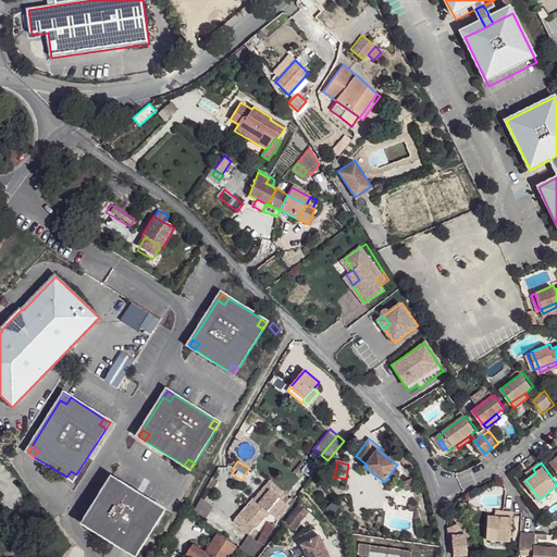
[(395,468),(384,482),(392,487),(399,478),(400,472),(395,468)]
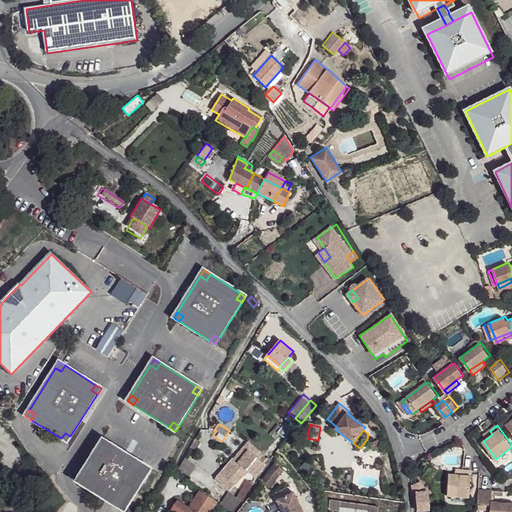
[(65,433),(61,438),(67,442),(70,436),(65,433)]
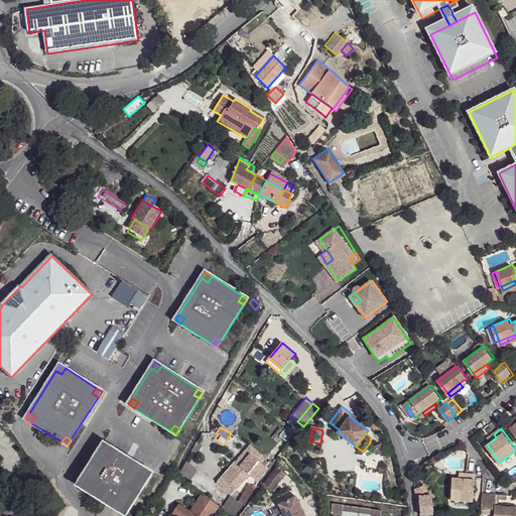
[(104,443),(101,449),(106,454),(110,447),(104,443)]
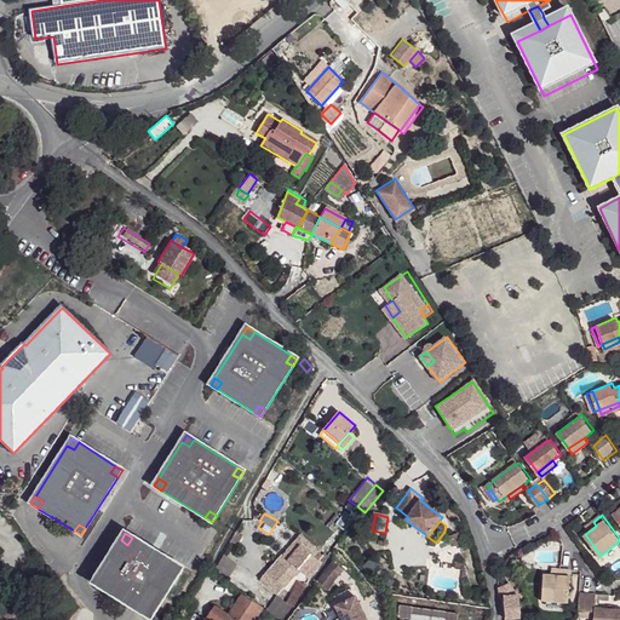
[(317,560),(321,555),(298,535),(294,540),(296,541),(302,546),(317,560)]
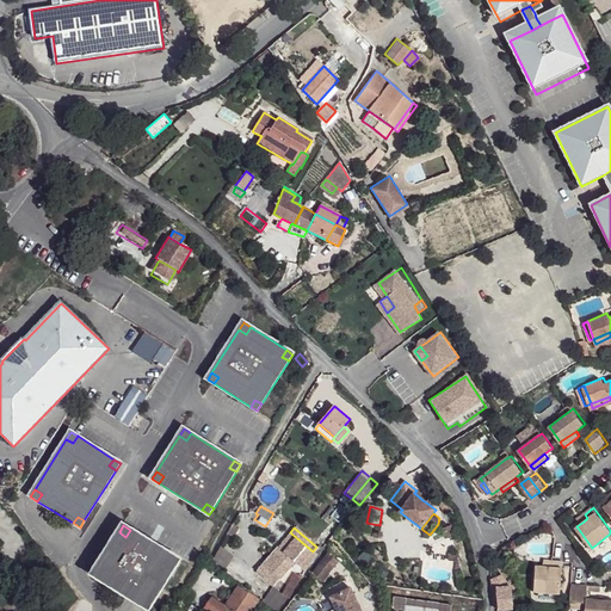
[(232,529),(227,537),(233,541),(239,532),(232,529)]
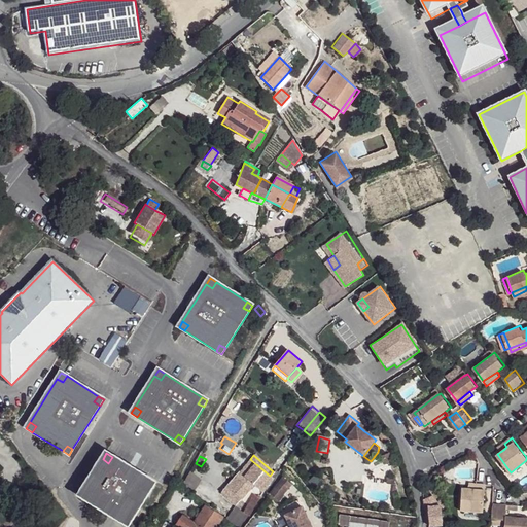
[(89,494),(85,500),(123,523),(126,517),(132,521),(151,490),(145,486),(149,481),(112,457),(108,463),(103,459),(83,490),(89,494)]
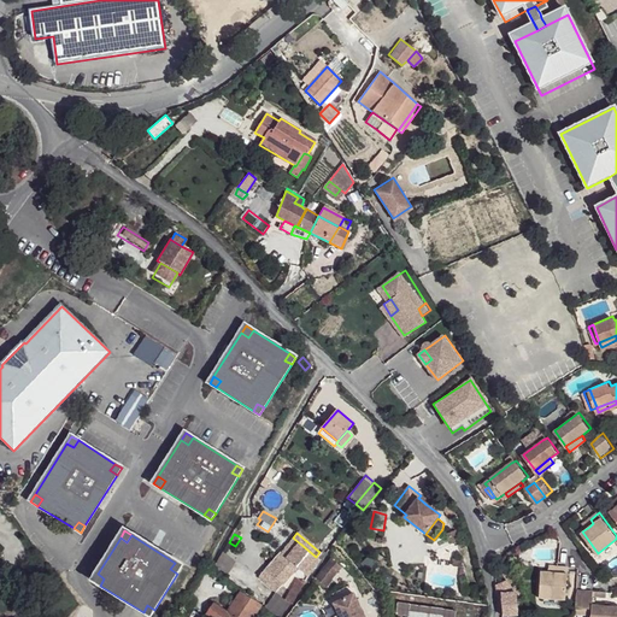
[(288,558),(300,544),(294,539),(293,538),(280,553),(287,559),(288,558)]
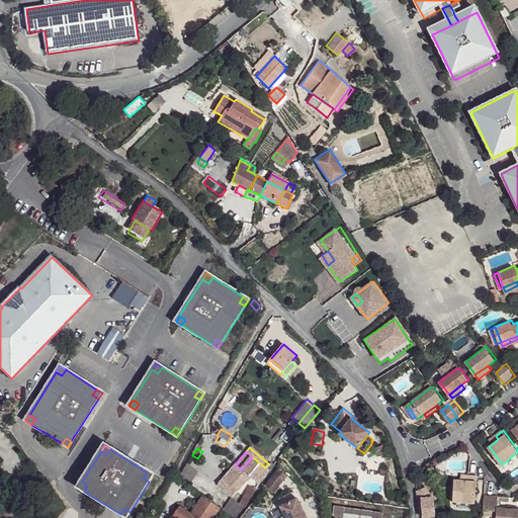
[(252,456),(242,468),(241,469),(250,477),(256,483),(267,469),(266,468),(265,467),(252,456)]
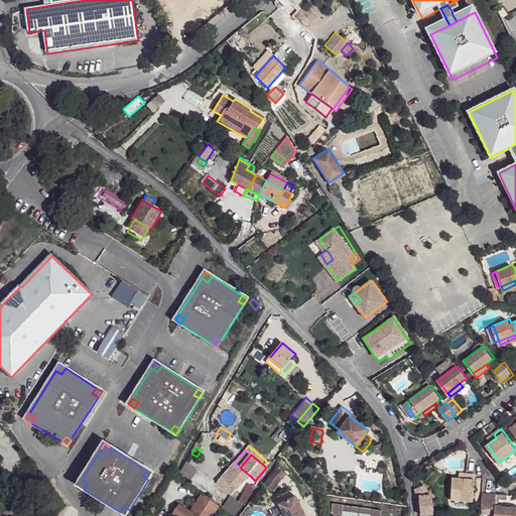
[(185,461),(179,472),(192,479),(199,469),(185,461)]
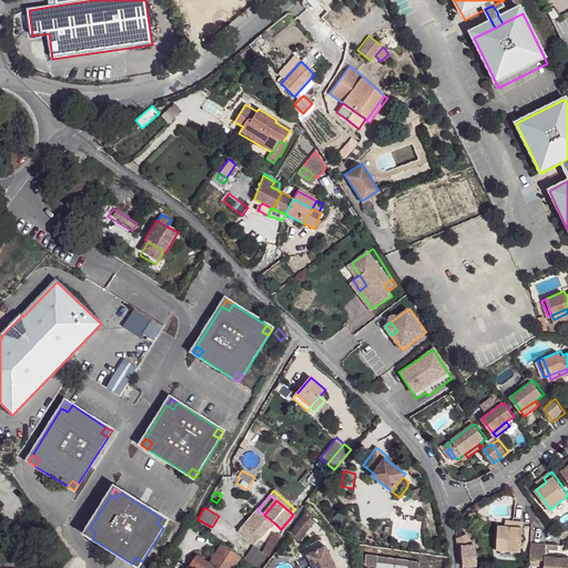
[(239,531),(255,546),(274,523),(264,515),(257,509),(239,531)]
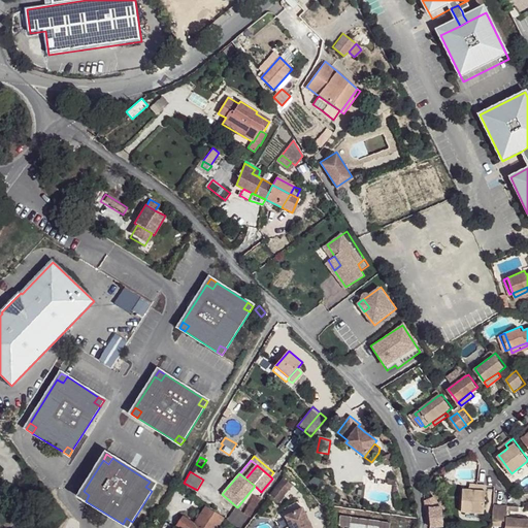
[(274,481),(272,479),(261,492),(263,494),(274,481)]
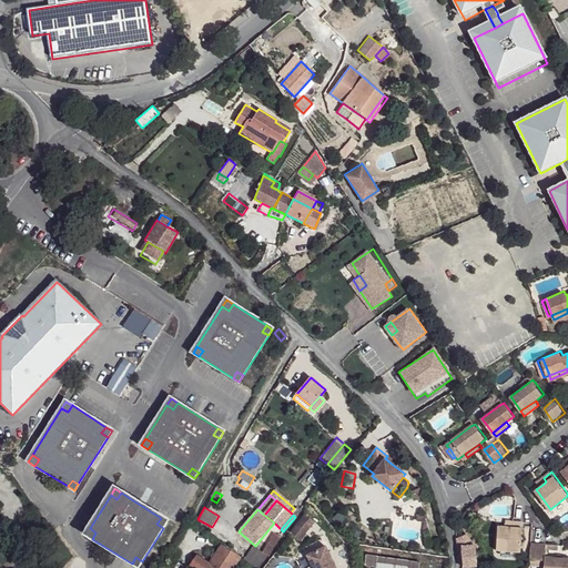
[(521,549),(524,519),(515,519),(516,518),(513,517),(511,524),(507,523),(499,523),(497,547),(521,549)]
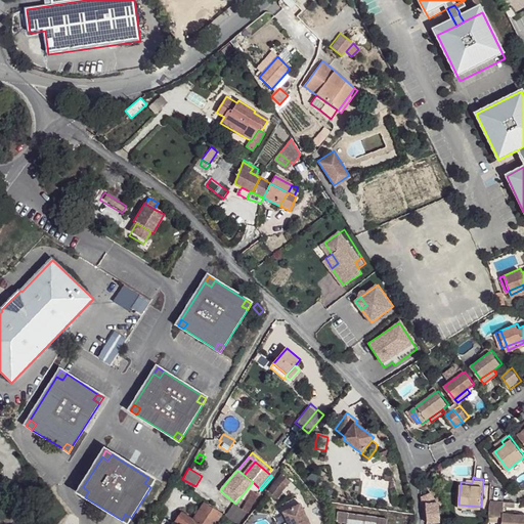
[(148,478),(144,483),(150,487),(155,481),(148,478)]
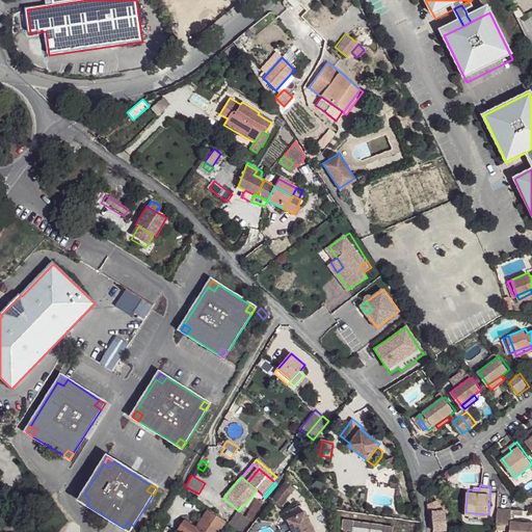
[(377,507),(396,506),(395,485),(376,486),(377,507)]
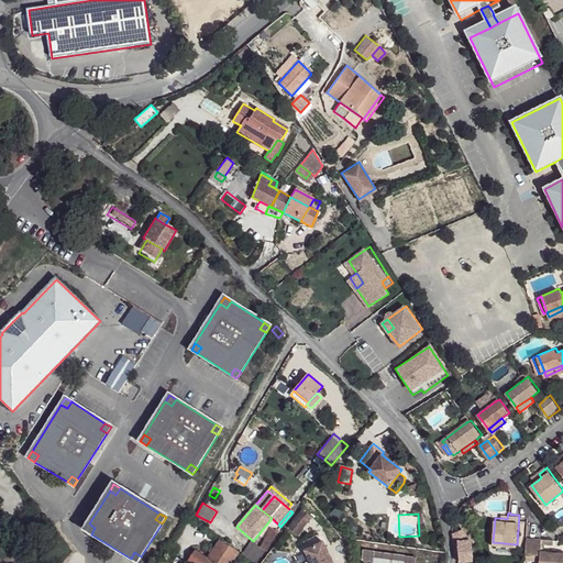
[(305,519),(300,515),(289,528),(295,532),(305,519)]
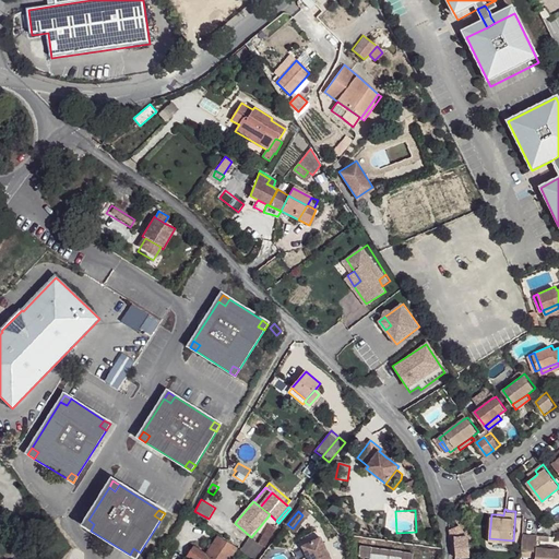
[(302,515),(293,528),(296,531),(306,518),(302,515)]
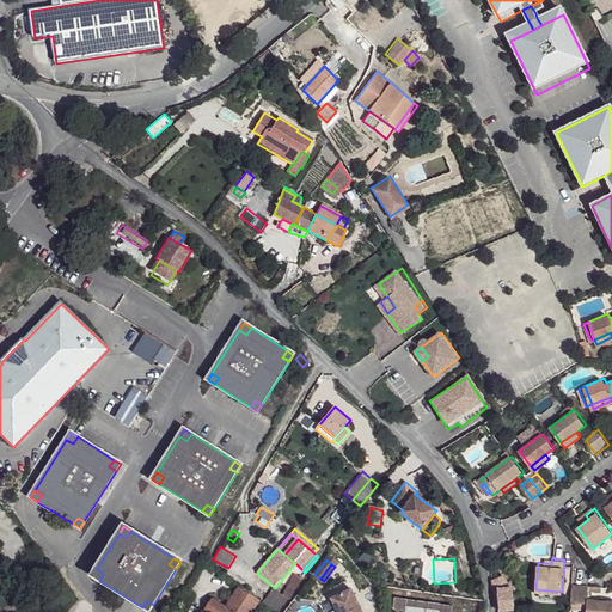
[(97,569),(92,576),(99,581),(103,574),(97,569)]
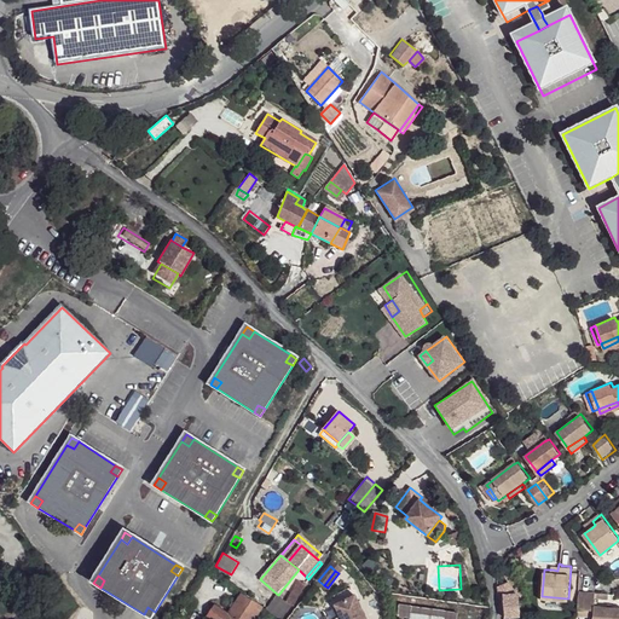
[(300,596),(306,585),(299,582),(293,593),(300,596)]
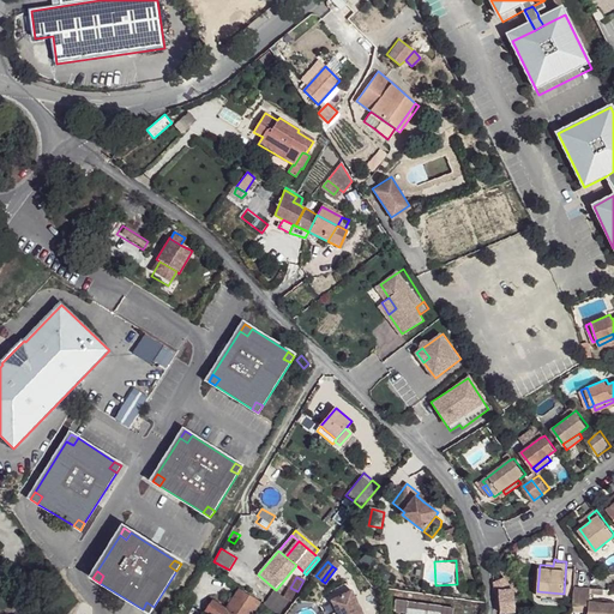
[(494,582),(497,593),(499,593),(499,591),(515,590),(504,578),(494,582)]
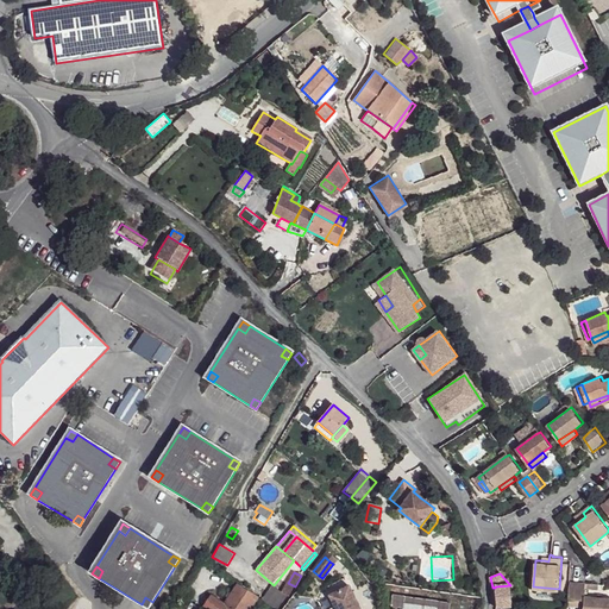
[(598,595),(585,594),(586,586),(586,581),(571,579),(569,603),(578,604),(579,597),(585,598),(584,604),(584,608),(608,608),(608,595),(604,595),(598,595)]
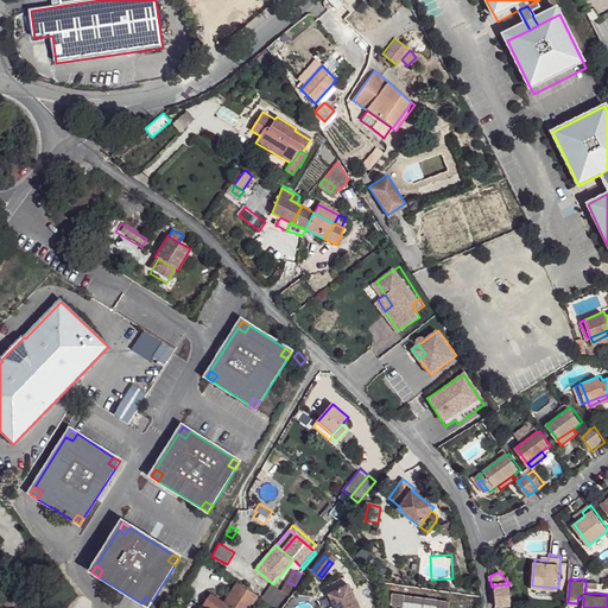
[(290,593),(295,586),(287,582),(284,589),(290,593)]
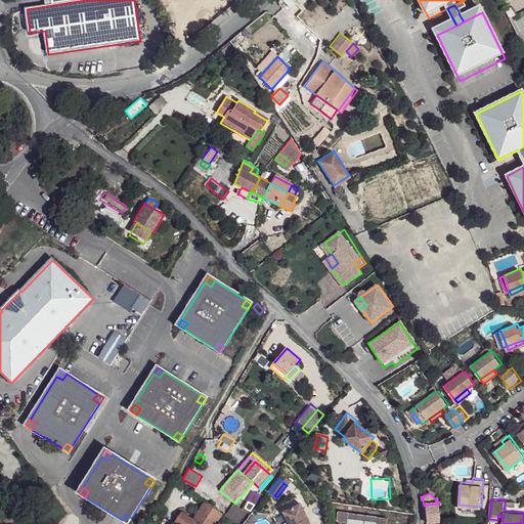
[(215,523),(221,515),(204,504),(193,521),(190,523),(215,523)]
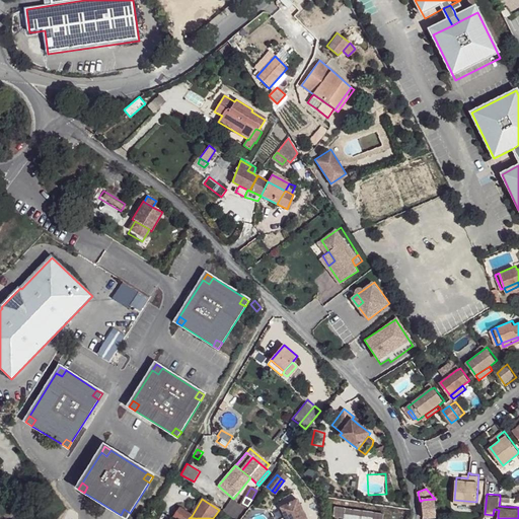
[(304,514),(297,499),(280,508),(285,518),(306,518),(304,518),(302,515),(304,514)]
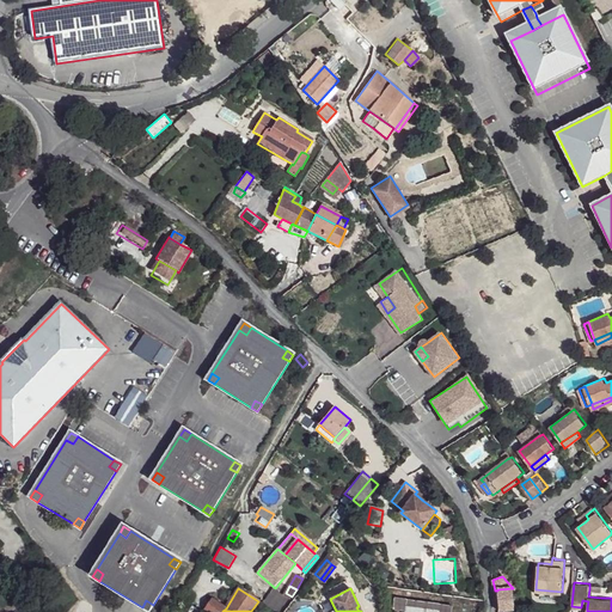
[(500,611),(514,610),(514,609),(514,604),(513,588),(497,589),(497,591),(500,611)]
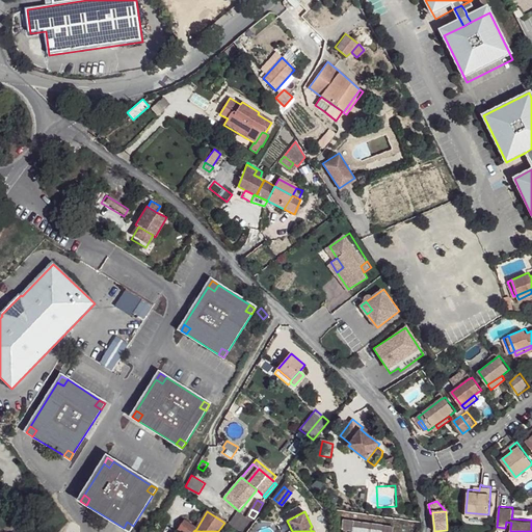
[(179,531),(181,531),(193,531),(196,529),(185,521),(179,531)]
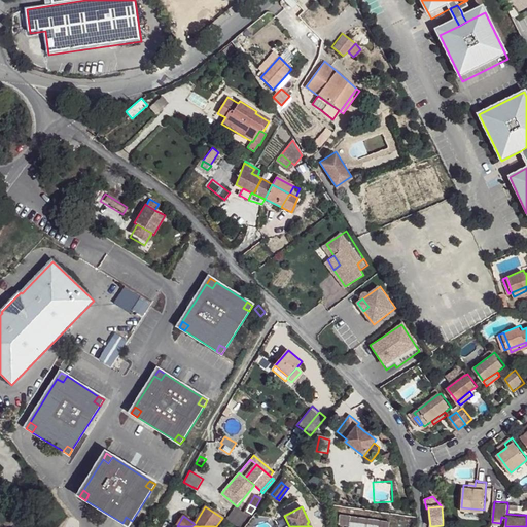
[(126,517),(123,523),(128,526),(132,521),(126,517)]
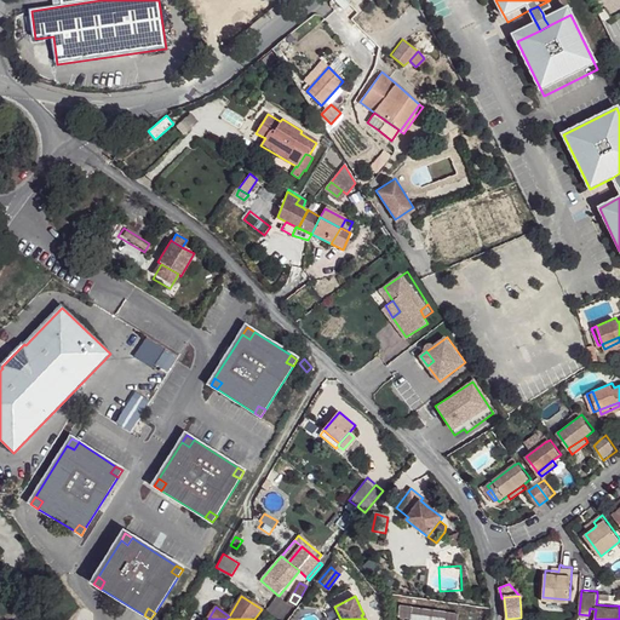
[(181,619),(190,619),(194,614),(188,609),(181,619)]
